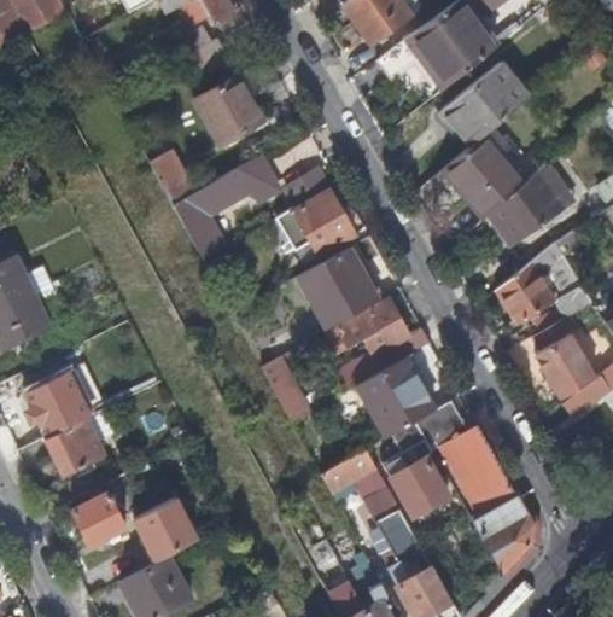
[(0,0),(0,48),(29,33),(11,0),(0,0)]
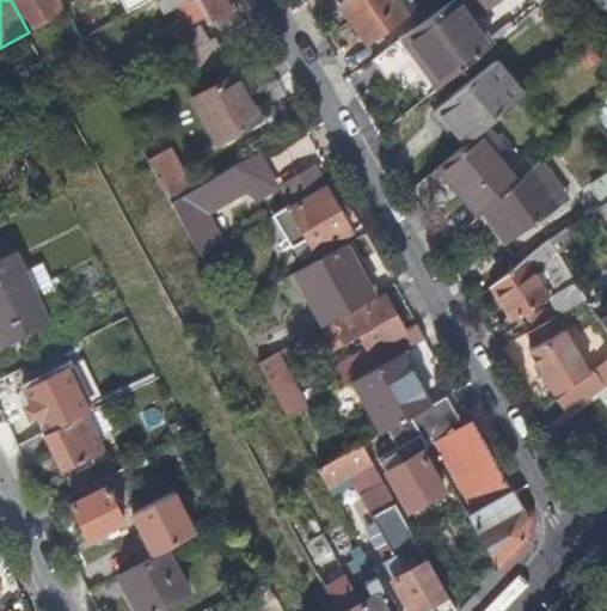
[(11,0),(29,32),(67,11),(61,0),(11,0)]
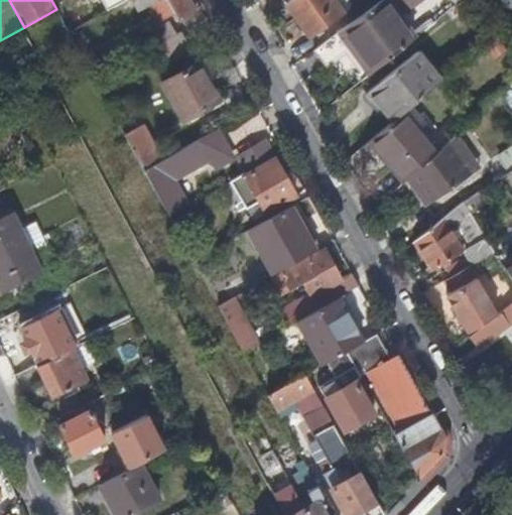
[(197,11),(189,0),(133,0),(138,9),(153,0),(166,0),(178,21),(197,11)]
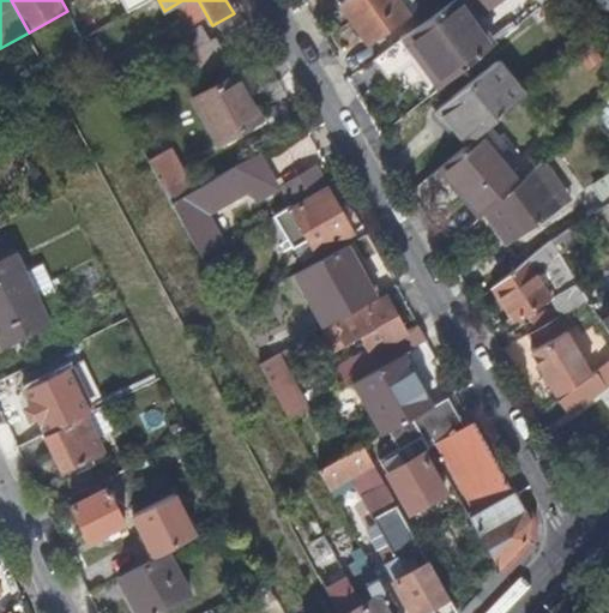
[(399,0),(345,0),(342,4),(371,44),(411,16),(399,0)]
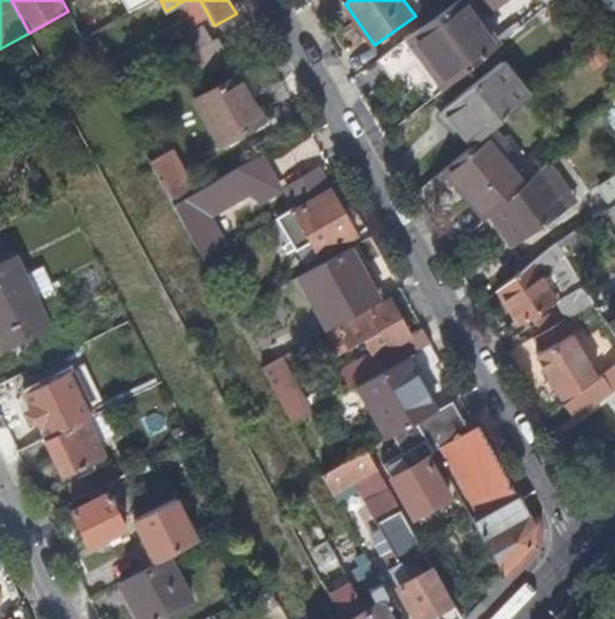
[(465,0),(461,0),(402,44),(438,96),(499,49),(478,18),(465,0)]
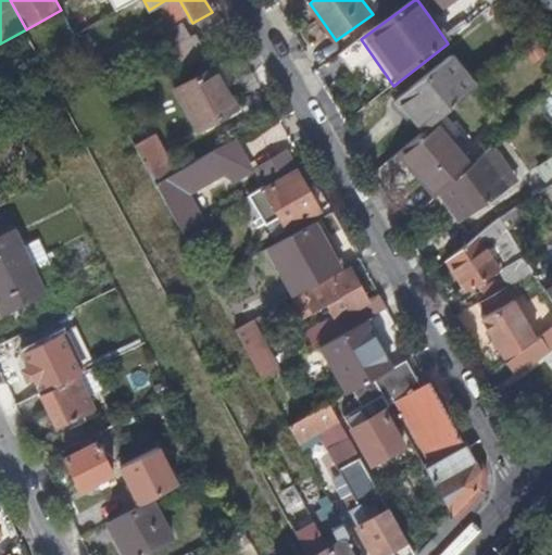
[(417,0),(429,16),(451,0),(417,0)]
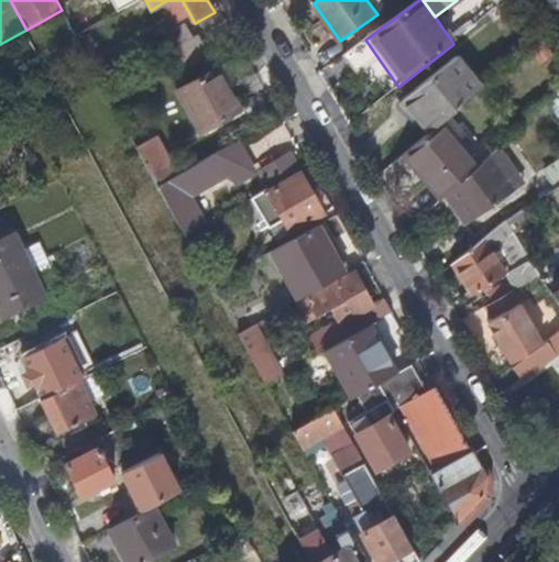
[(167,52),(193,37),(185,24),(160,39),(167,52)]
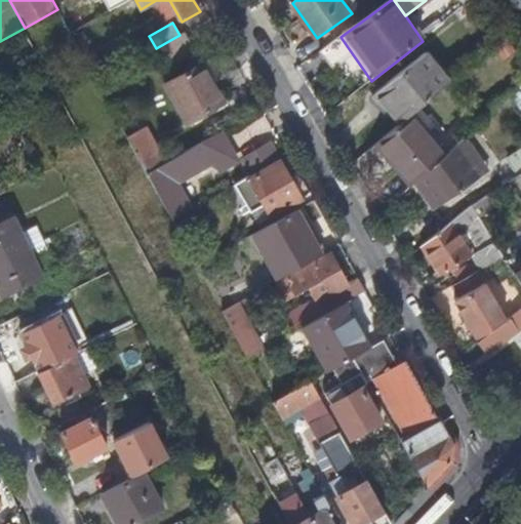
[(194,53),(183,33),(179,35),(156,48),(167,68),(194,53)]
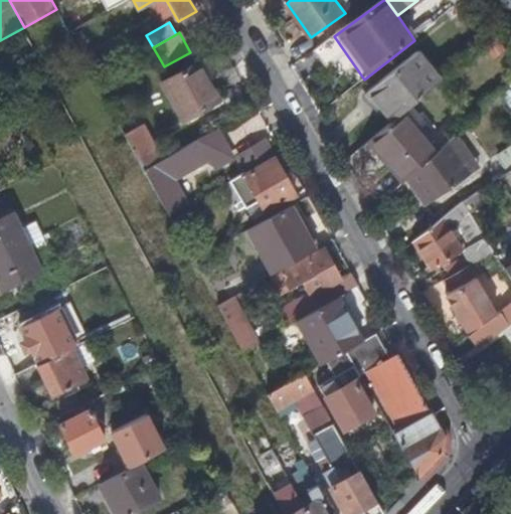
[(387,105),(400,118),(405,113),(443,81),(418,52),(369,91),(384,108),(387,105)]
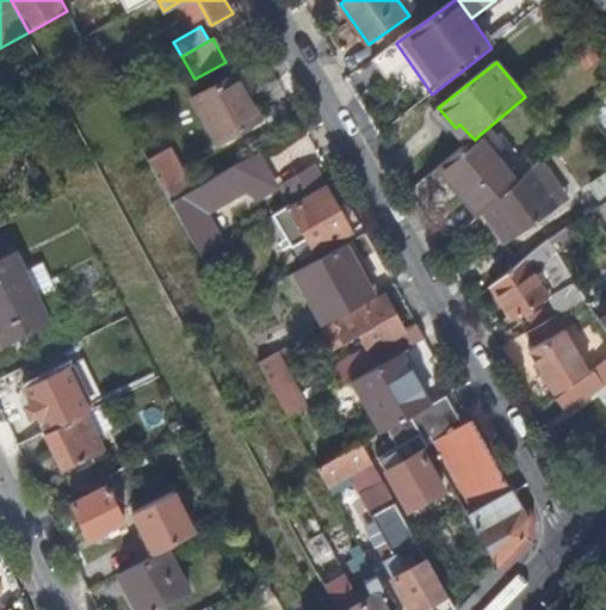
[(260,122),(233,72),(190,96),(218,146),(260,122)]
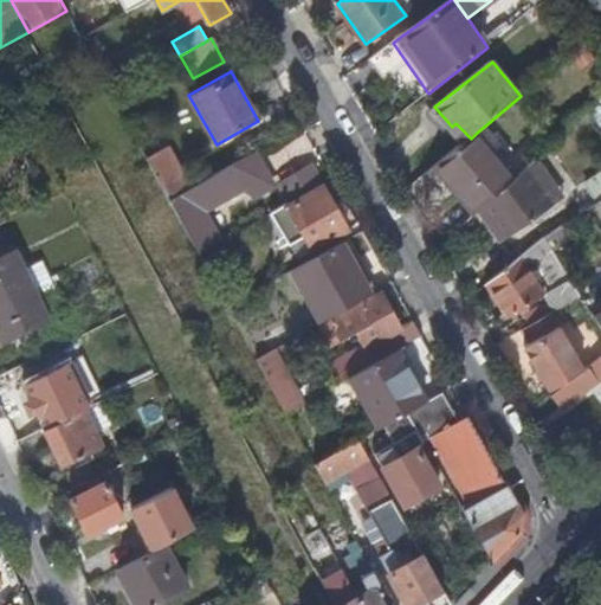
[(471,139),(437,167),(478,212),(479,211),(516,177),(477,133),(471,139)]
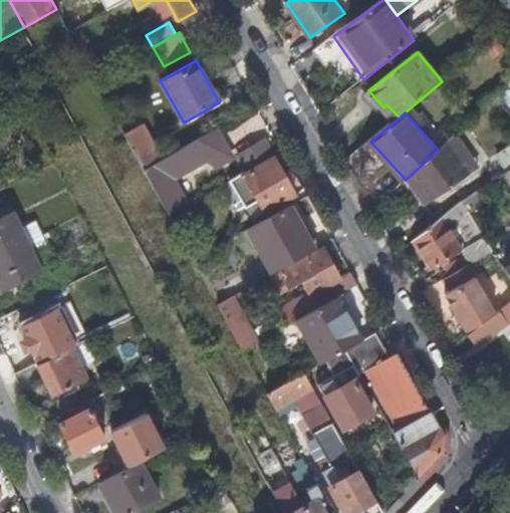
[(146,170),(163,160),(140,117),(128,124),(124,121),(119,123),(146,170)]
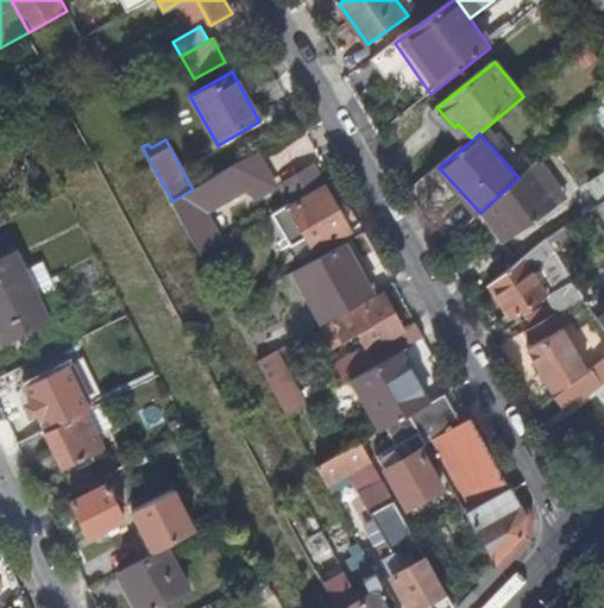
[(554,179),(539,158),(518,177),(482,212),(509,243),(557,199),(546,188),(554,179)]
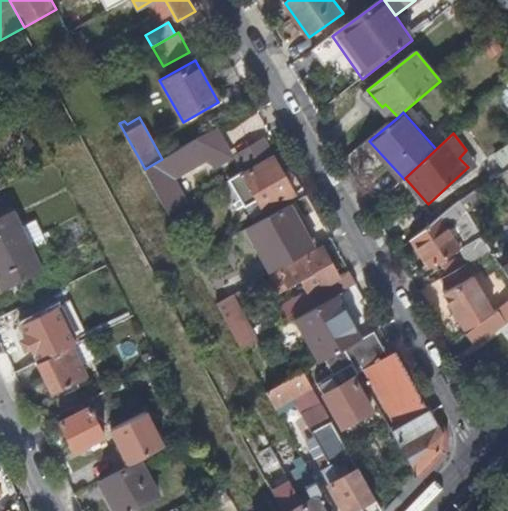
[(228,183),(273,156),(265,142),(228,163),(224,155),(212,162),(225,184),(228,183)]
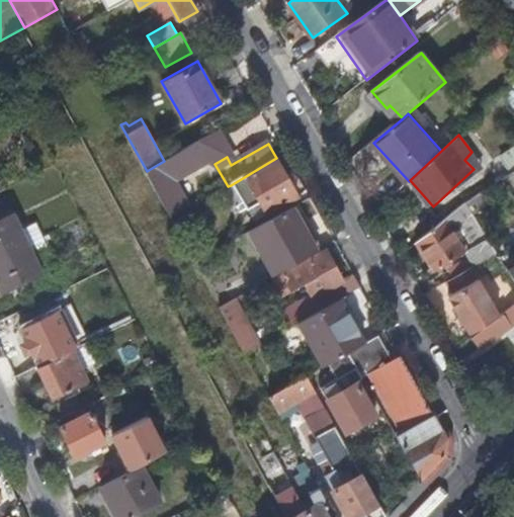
[(298,197),(276,158),(231,185),(246,210),(260,202),(267,214),(298,197)]
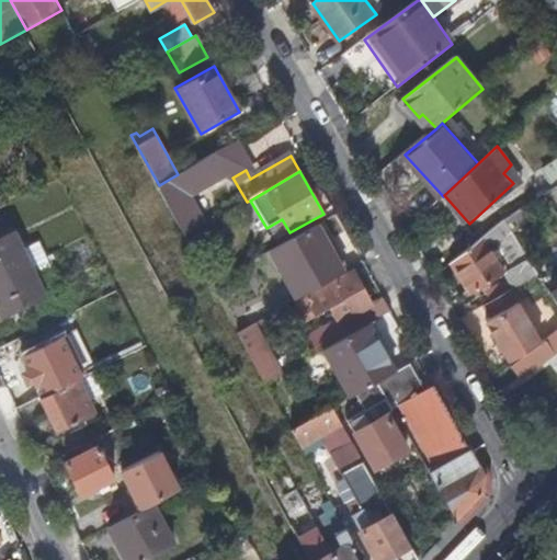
[(205,225),(178,174),(159,185),(186,236),(205,225)]
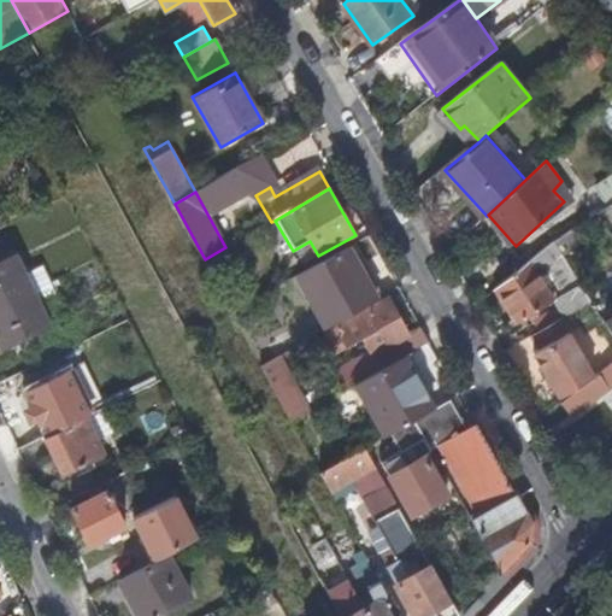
[(578,228),(555,244),(564,257),(587,241),(578,228)]
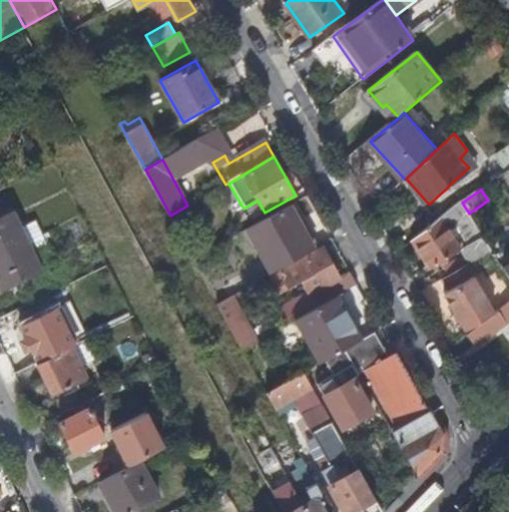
[(300,262),(305,259),(304,257),(313,251),(289,207),(248,230),(273,275),(299,260),(300,262)]
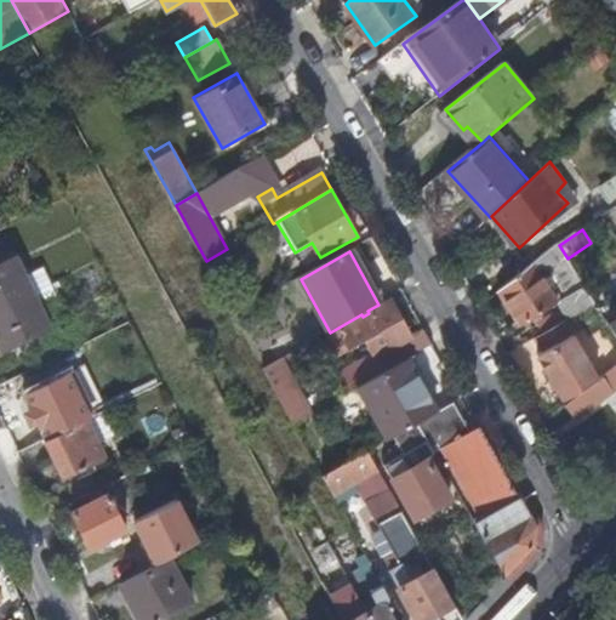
[(0,268),(0,311),(47,289),(40,272),(28,277),(18,259),(0,268)]
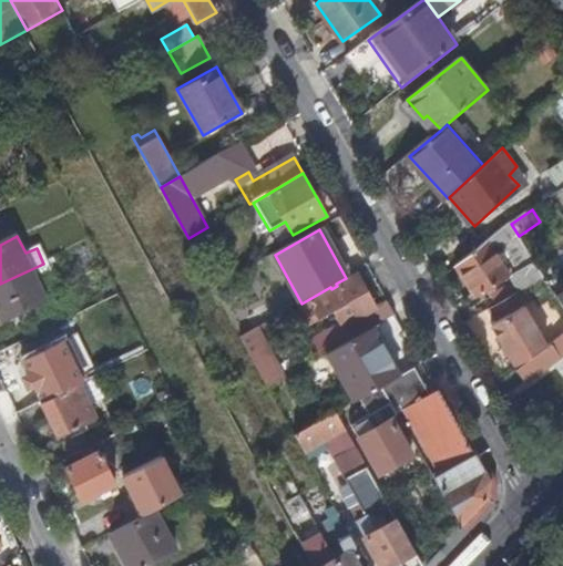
[(488,243),(458,266),(479,299),(510,277),(488,243)]
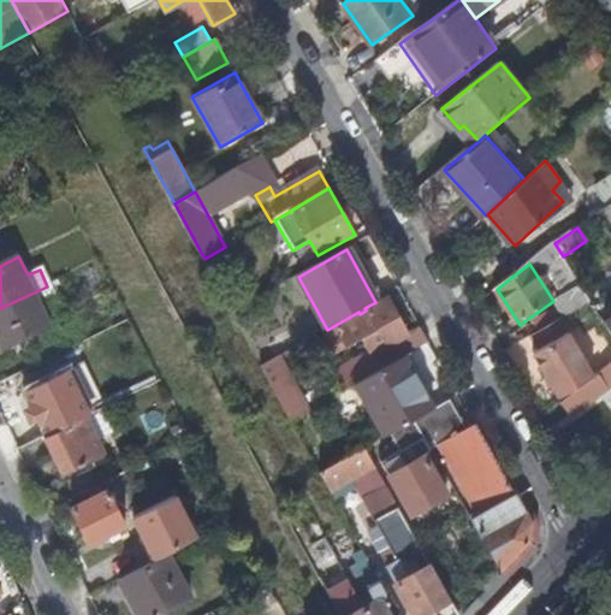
[(610,308),(592,279),(581,285),(591,302),(605,324),(610,331),(610,308)]
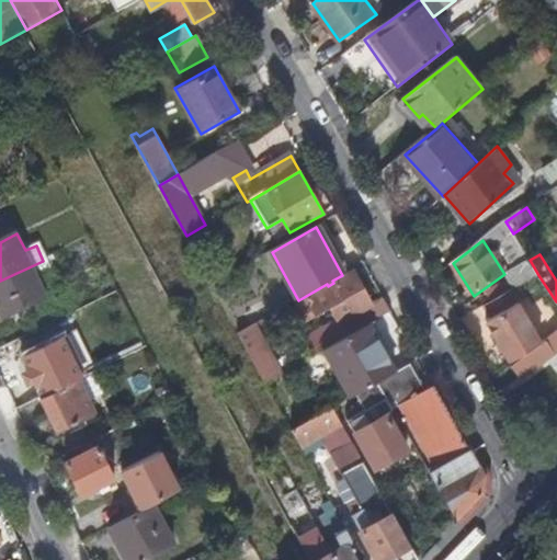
[(509,280),(514,288),(523,284),(538,275),(530,260),(510,273),(509,280)]
